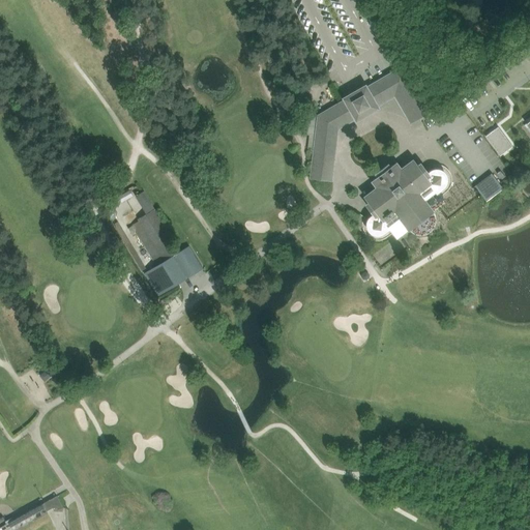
[(344,98),(345,100),(318,116),(311,178),(329,180),(335,126),(354,116),(356,120),(379,108),(376,104),(396,92),(413,121),(429,112),(403,66),(367,87),(365,85),(344,98)]
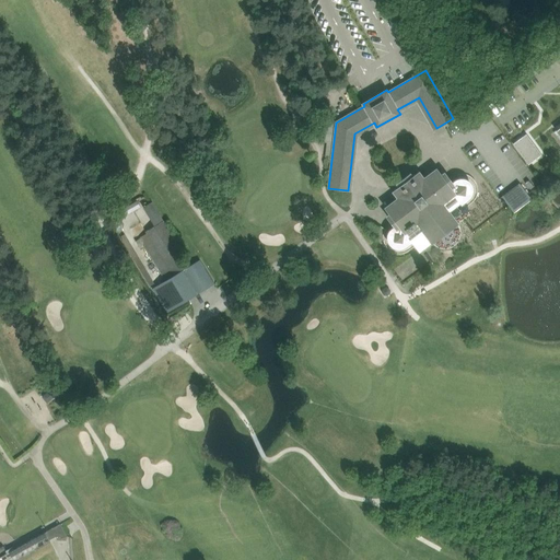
[(526,135),(513,144),(528,165),(541,155),(526,135)]
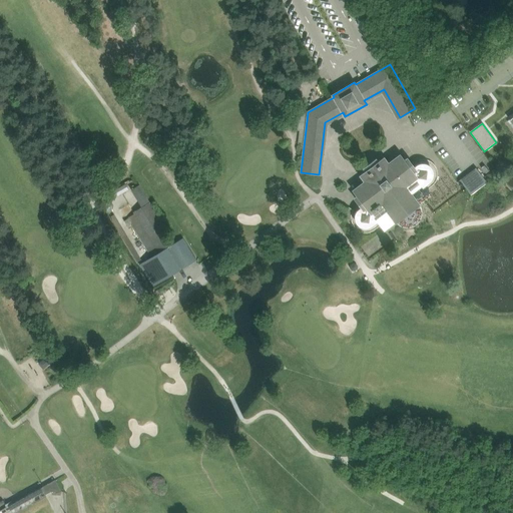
[(368,227),(372,225),(377,221),(385,231),(396,222),(400,225),(404,227),(409,227),(414,226),(418,223),(421,219),(422,214),(422,209),(419,204),(431,195),(424,186),(429,182),(432,179),(433,175),(433,171),(431,168),(428,165),(424,164),(420,164),(419,165),(418,165),(417,166),(415,168),(407,158),(405,161),(400,155),(389,163),(384,158),(379,162),(376,159),(364,168),(367,171),(361,176),(365,181),(354,190),(358,196),(355,198),(362,207),(360,209),(359,210),(358,211),(357,212),(356,216),(356,220),(358,223),(361,226),(364,227),(368,227)]
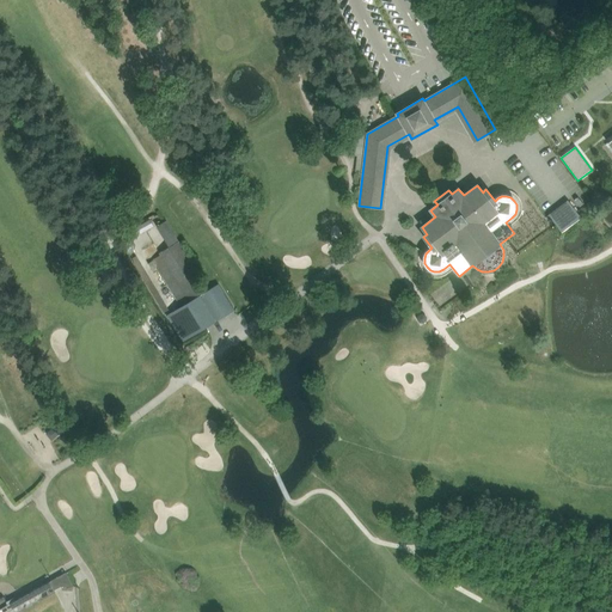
[(568,200),(548,214),(562,233),(581,218),(568,200)]
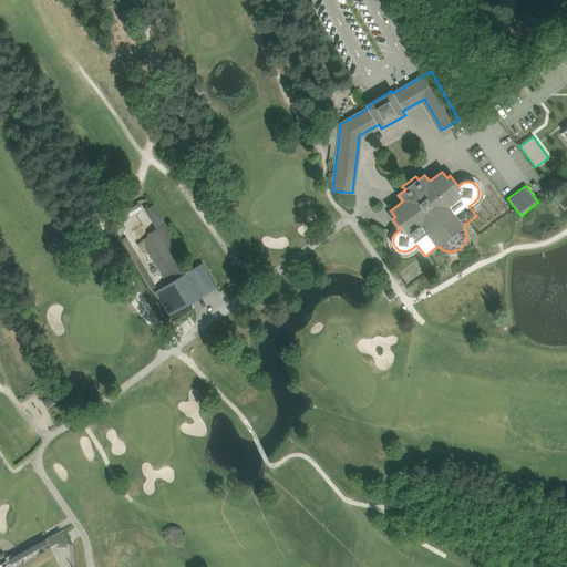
[(150,236),(142,240),(167,284),(175,278),(176,280),(193,269),(192,267),(189,264),(154,205),(150,207),(145,210),(156,229),(148,234),(150,236)]
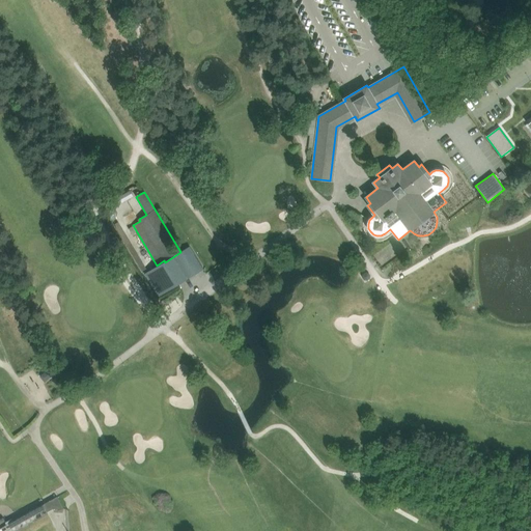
[(165,262),(144,275),(158,297),(178,284),(187,279),(202,270),(190,247),(180,252),(165,262)]
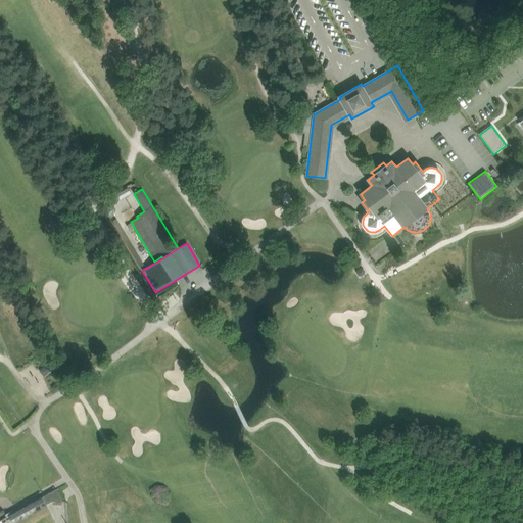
[(214,266),(206,271),(211,278),(218,273),(214,266)]
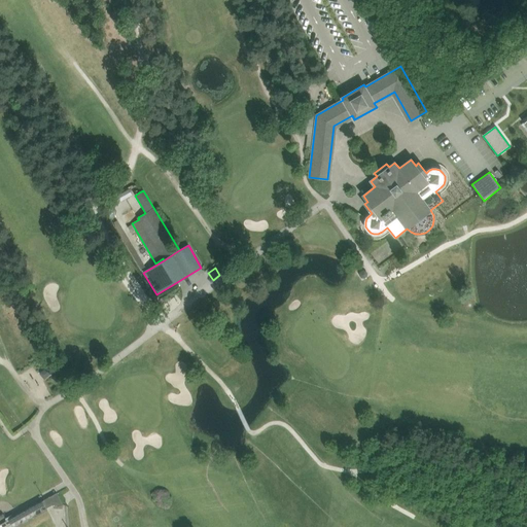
[(57,493),(42,501),(46,508),(53,505),(63,505),(57,493)]
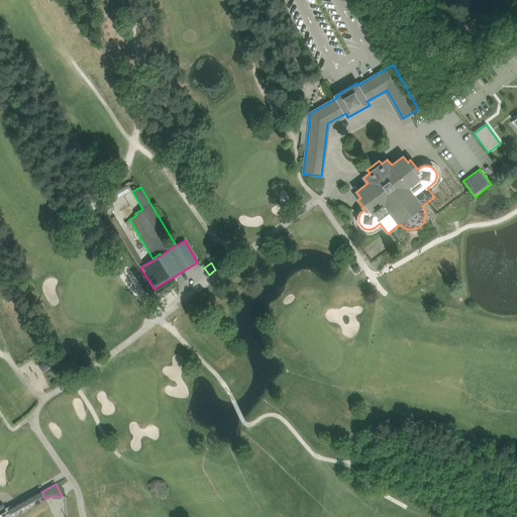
[(0,516),(21,516),(38,508),(46,505),(45,499),(41,492),(7,512),(0,515),(0,516)]
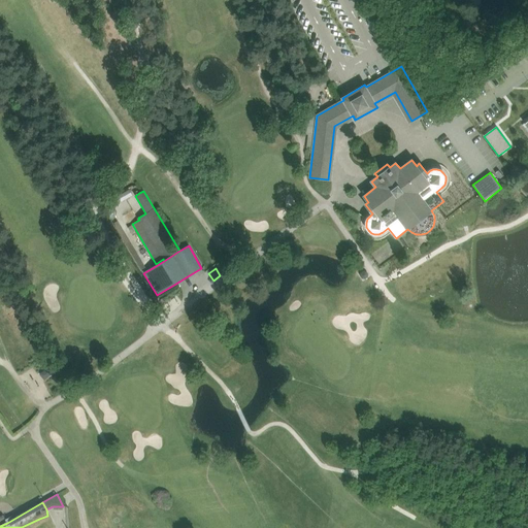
All buildings are outlined.
